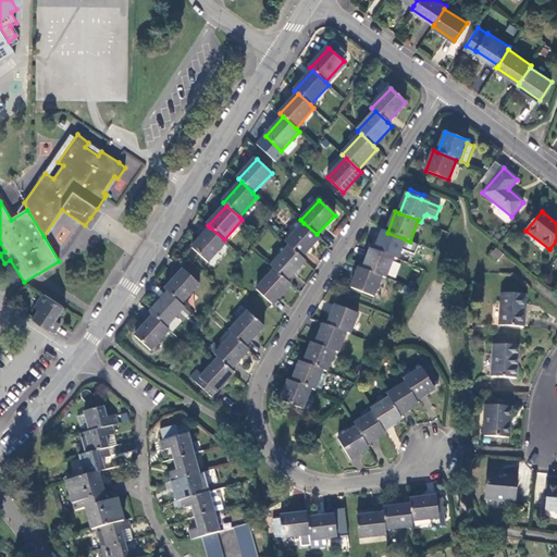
[(304,223),(285,243),(289,246),(301,258),(321,238),(317,234),(304,223)]
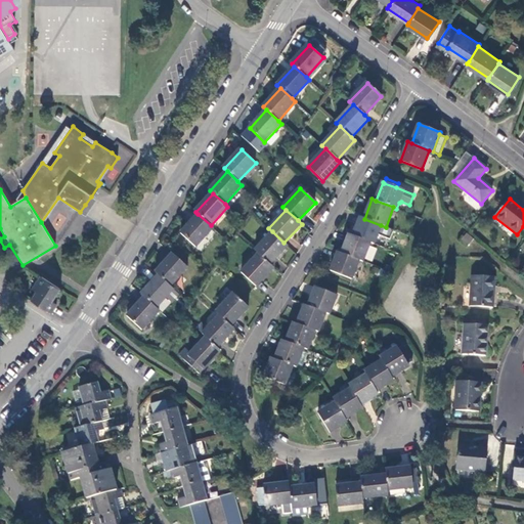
[(197,247),(213,227),(211,225),(198,214),(182,232),(197,247)]
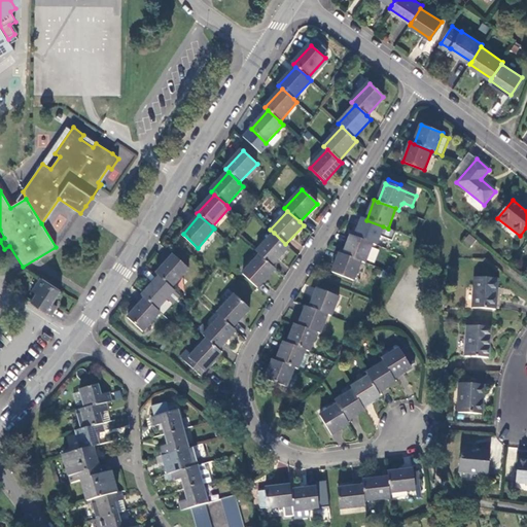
[(363,218),(356,238),(373,244),(376,245),(383,226),(366,220),(363,218)]
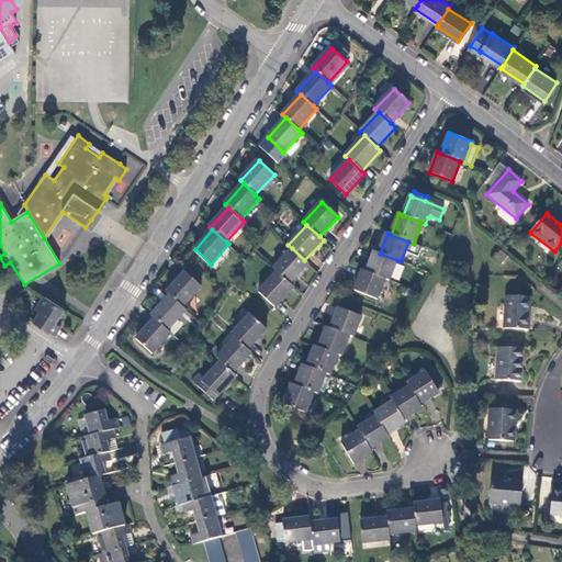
[(292,248),(273,269),(277,272),(290,284),(308,263),(304,260),(292,248)]
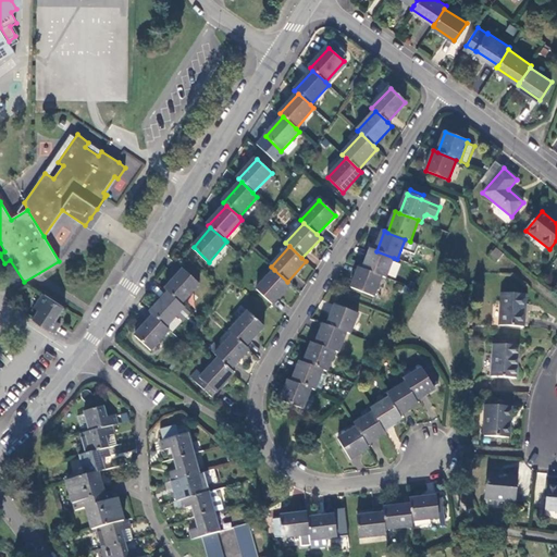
[(497,248),(491,256),(497,261),(505,254),(497,248)]
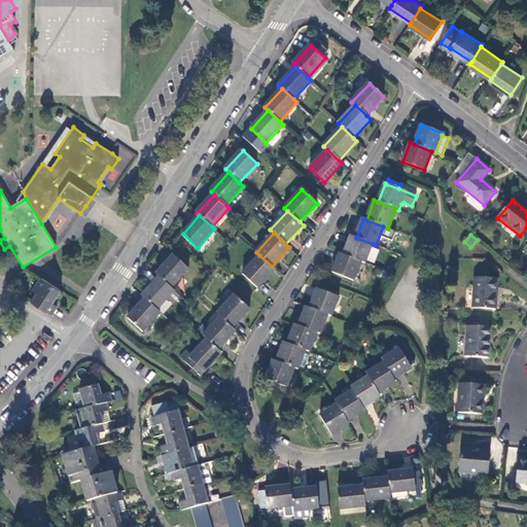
[(352,236),(345,255),(361,262),(366,264),(373,244),(356,238),(352,236)]
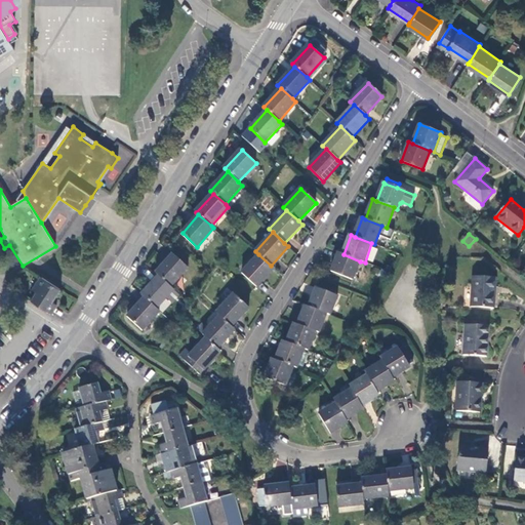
[(353,280),(360,261),(344,254),(339,253),(332,273),(353,280)]
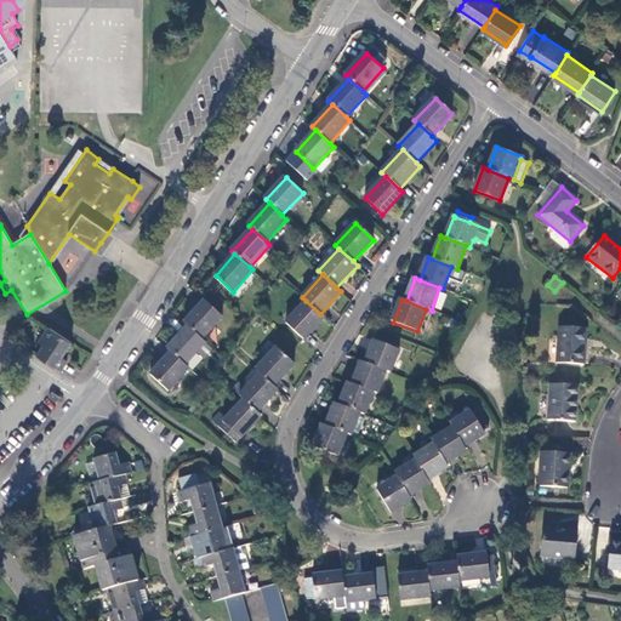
[(206,301),(186,325),(188,328),(203,341),(224,317),(206,301)]
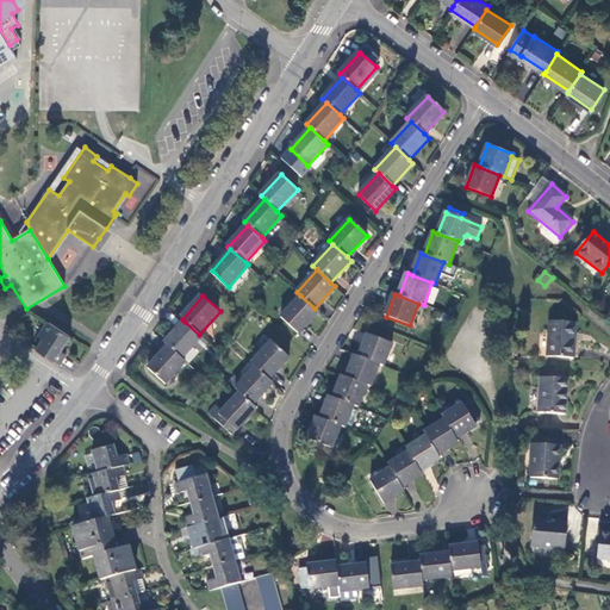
[(298,332),(318,311),(315,309),(300,296),(281,317),(298,332)]
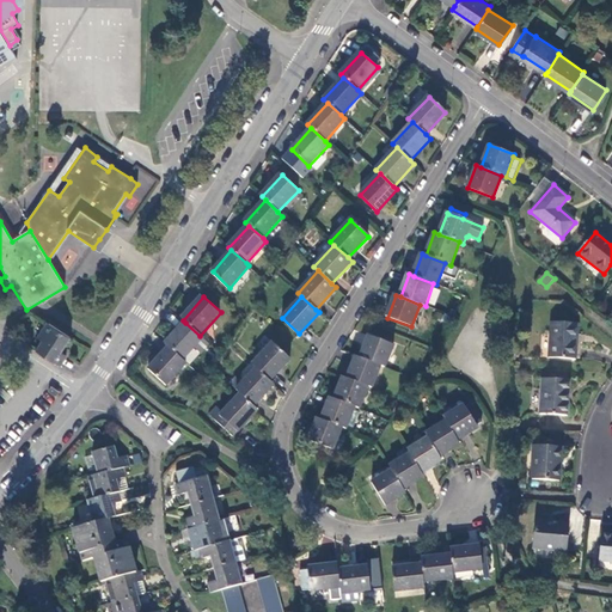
[(185,323),(166,344),(170,348),(183,361),(194,349),(203,338),(200,336),(185,323)]
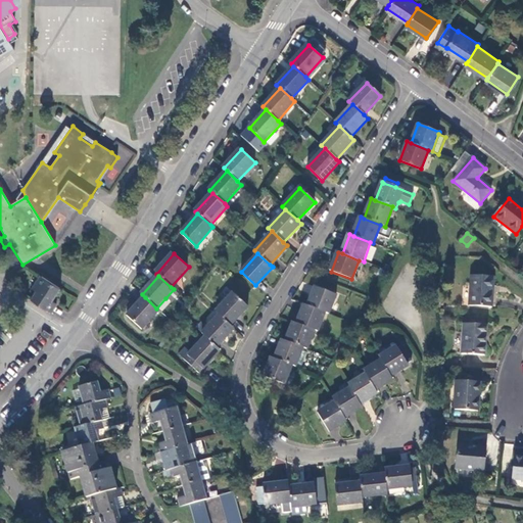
[(492,307),(494,277),(471,276),(469,306),(492,307)]
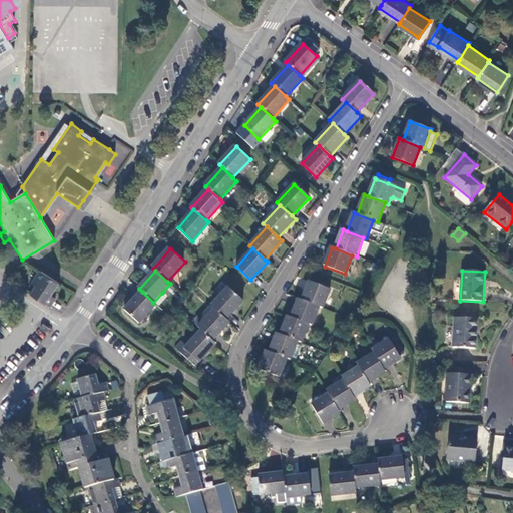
[(50,296),(58,284),(39,272),(31,284),(34,287),(29,294),(49,307),(54,299),(50,296)]
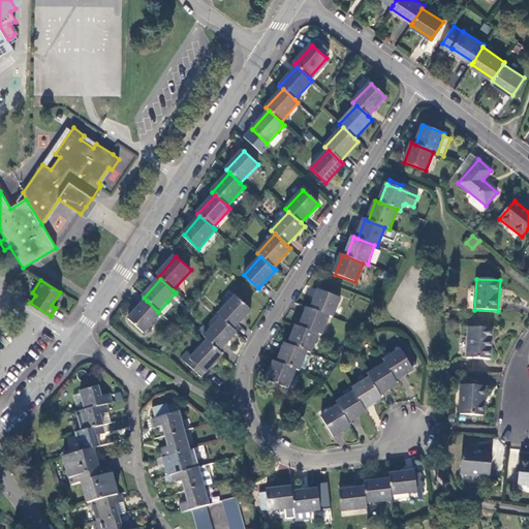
[(319,290),(313,310),(330,316),(333,318),(340,299),(319,290)]
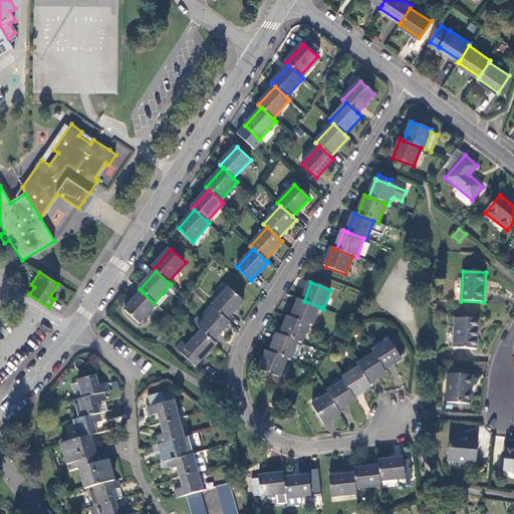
[(168,296),(176,288),(171,284),(163,293),(168,296)]
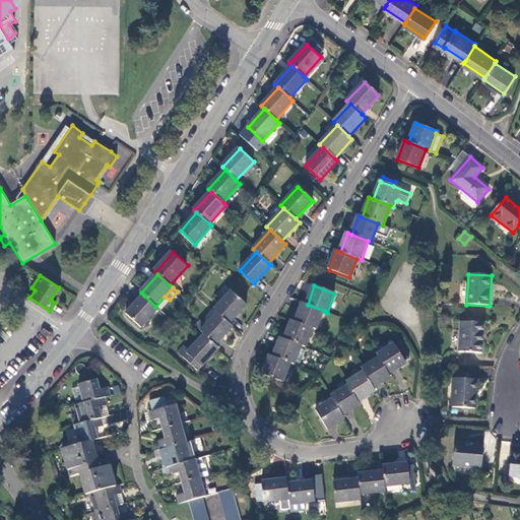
[(233,291),(215,310),(217,313),(230,324),(247,305),(233,291)]
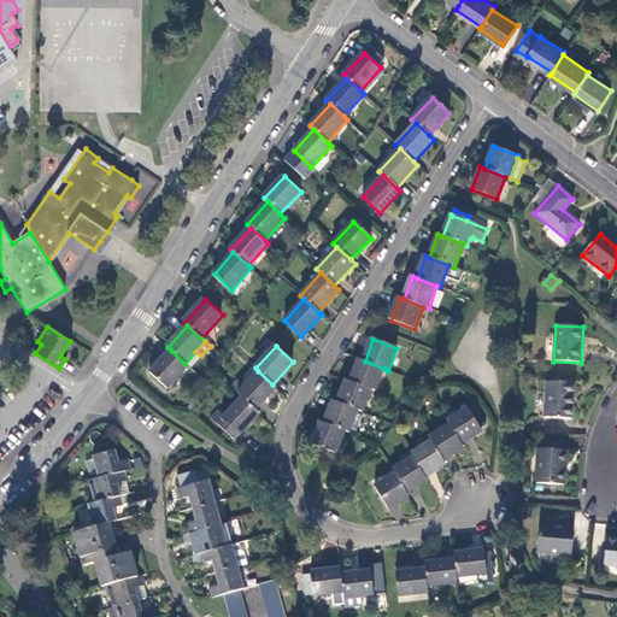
[(168,388),(188,366),(184,364),(171,351),(151,372),(168,388)]
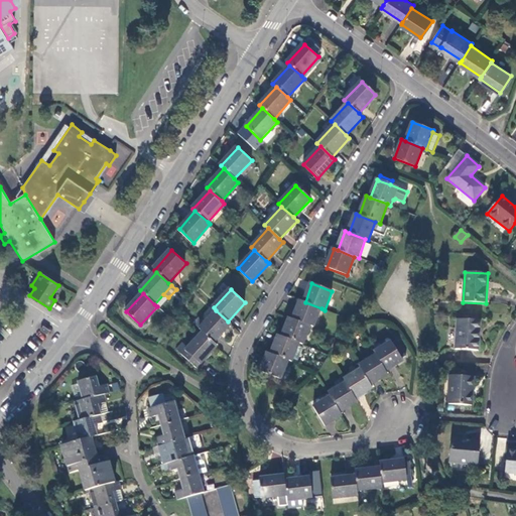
[(301,300),(294,319),(310,326),(314,328),(321,308),(305,302),(301,300)]
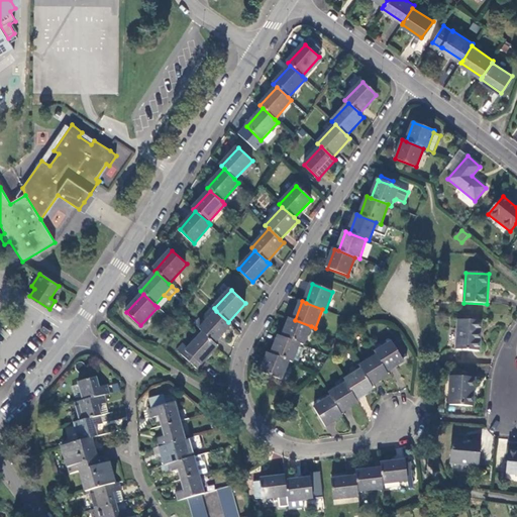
[(199,329),(203,332),(214,342),(231,324),(228,322),(216,311),(204,323),(199,318),(194,324),(199,329)]
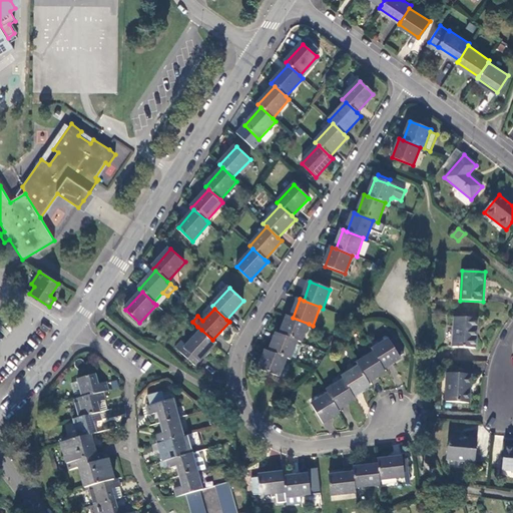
[(289,316),(282,335),(298,342),(302,343),(309,324),(293,318),(289,316)]
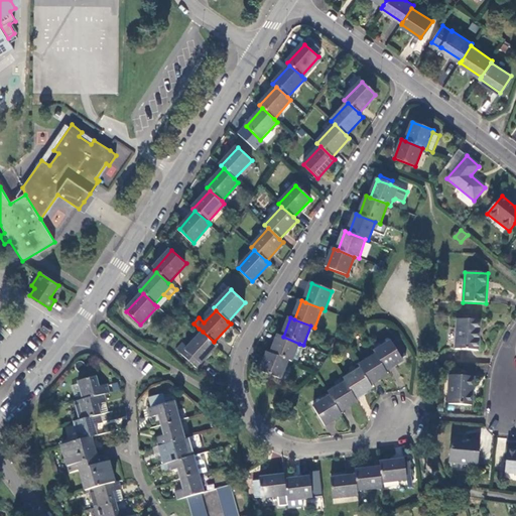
[(480,320),(458,318),(456,349),(479,351),(480,320)]
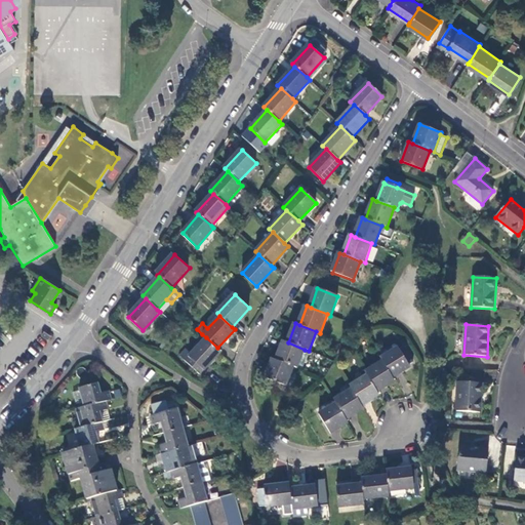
[(51,335),(43,331),(40,335),(48,340),(51,335)]
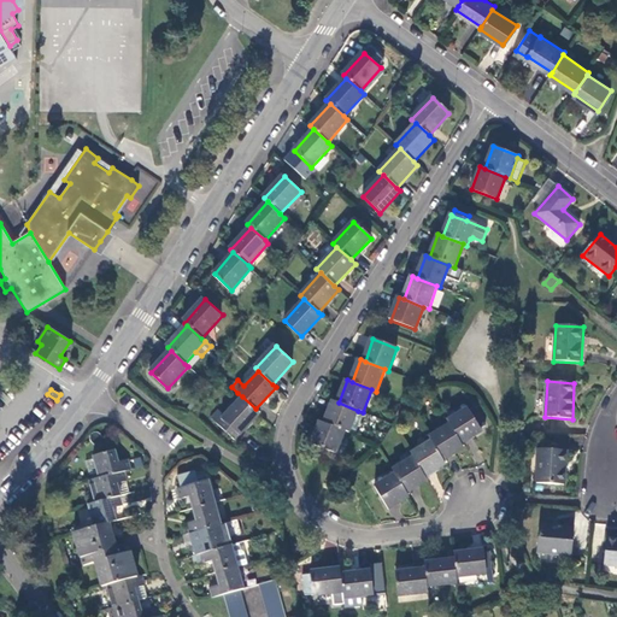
[(234,441),(259,412),(256,409),(242,397),(224,416),(217,410),(210,417),(234,441)]
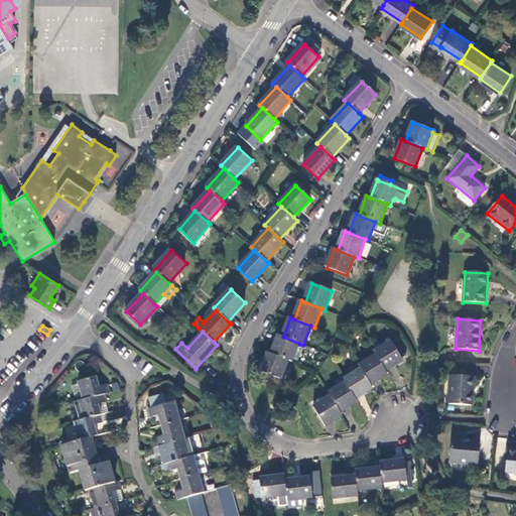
[(279,335),(272,354),(288,361),(292,362),(293,360),(298,347),(299,344),(283,337),(279,335)]
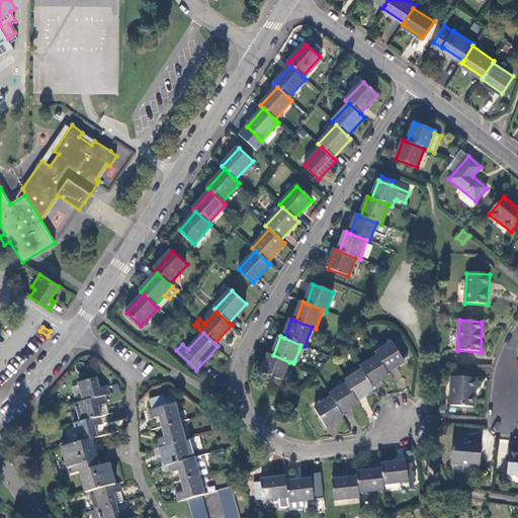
[(393,342),(375,353),(377,356),(387,372),(405,361),(404,359),(408,357),(399,342),(395,344),(393,342)]
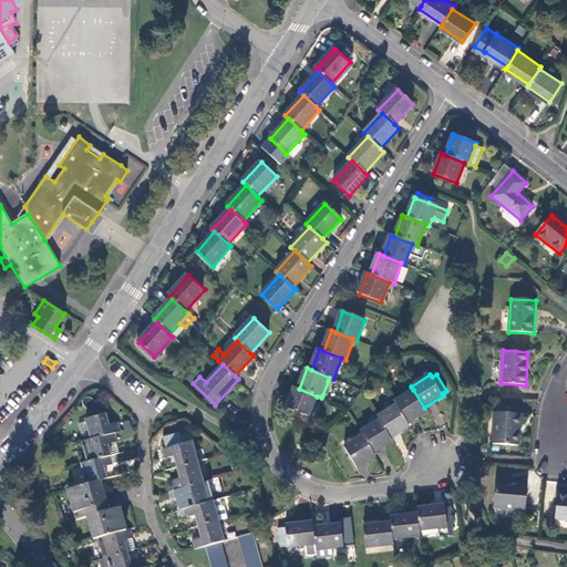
[(332,383),(328,381),(322,395),(328,398),(332,383)]
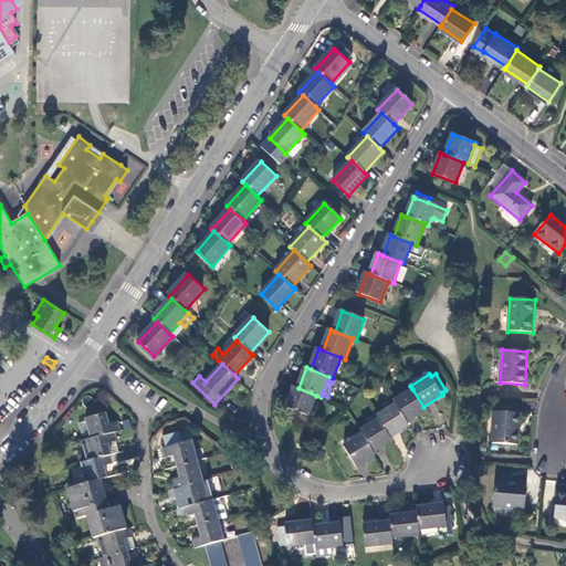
[(308,416),(316,396),(299,388),(294,387),(286,407),(308,416)]
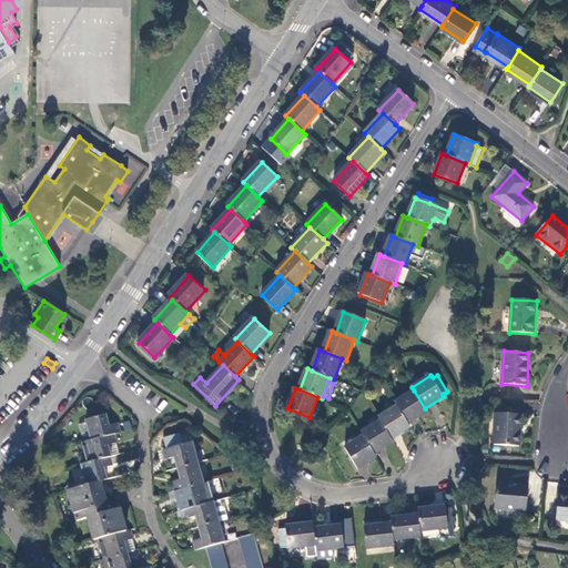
[(407,423),(426,411),(425,408),(414,391),(395,402),(397,405),(407,423)]
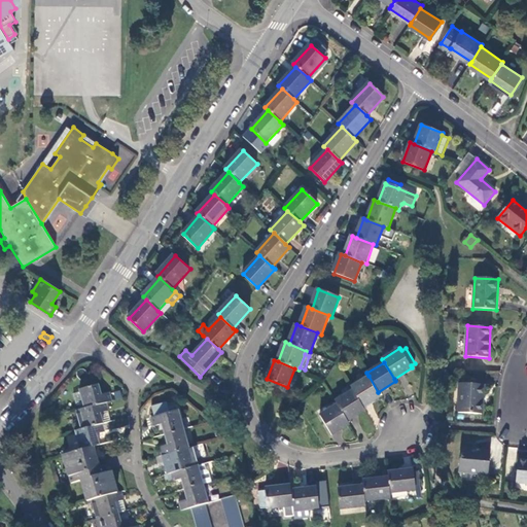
[(363,407),(380,395),(378,392),(369,376),(351,387),(353,390),(363,407)]
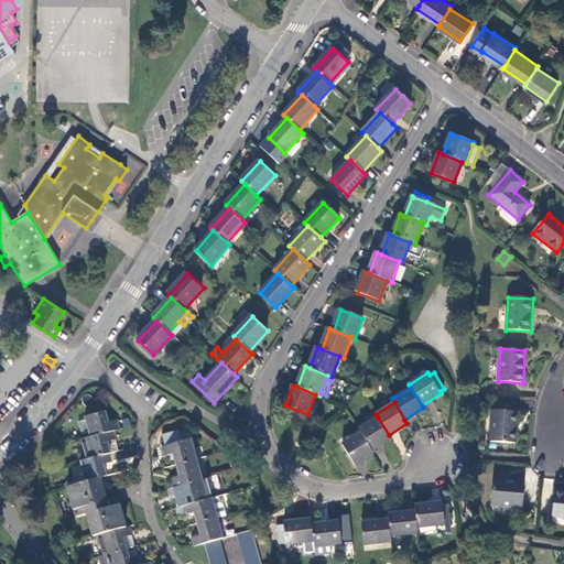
[(88,432),(90,437),(116,431),(121,429),(118,419),(107,421),(105,411),(84,416),(85,419),(88,432)]
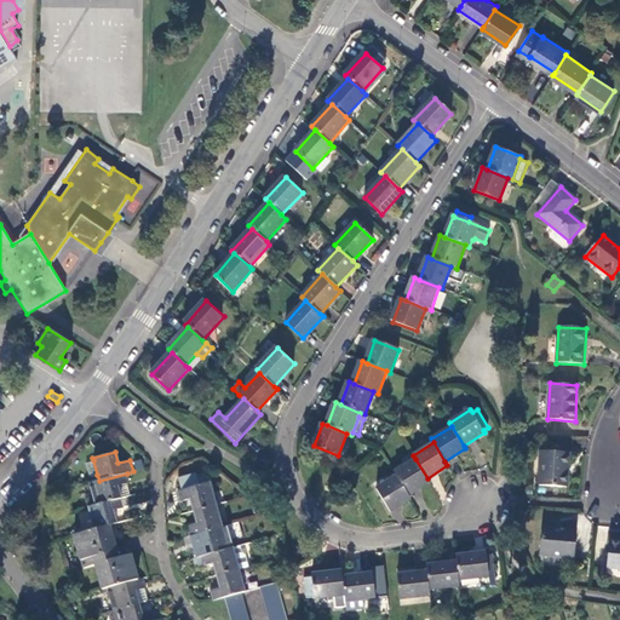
[(566,488),(568,454),(540,452),(538,487),(566,488)]
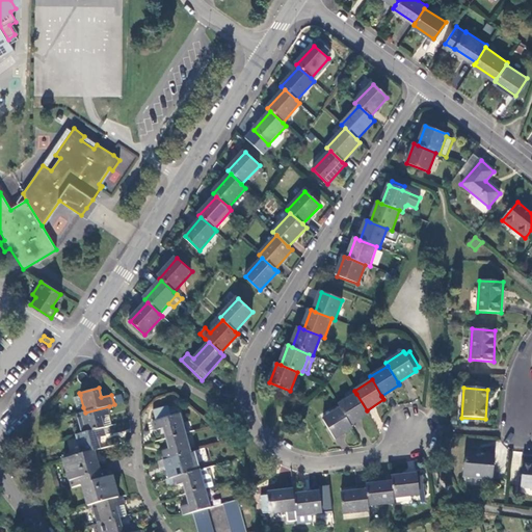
[(351,425),(369,414),(367,410),(356,394),(339,405),(341,408),(351,425)]
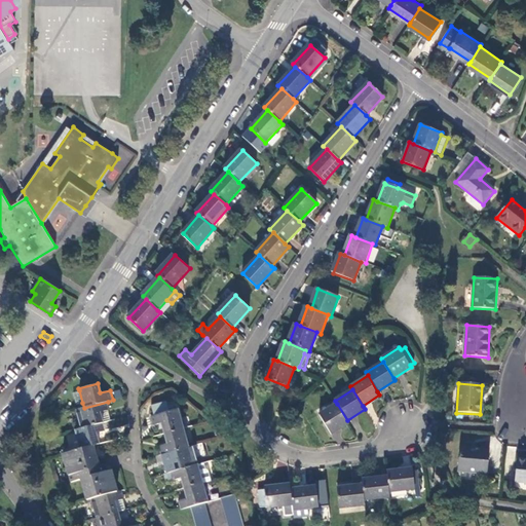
[(76,405),(82,403),(79,390),(72,392),(76,405)]
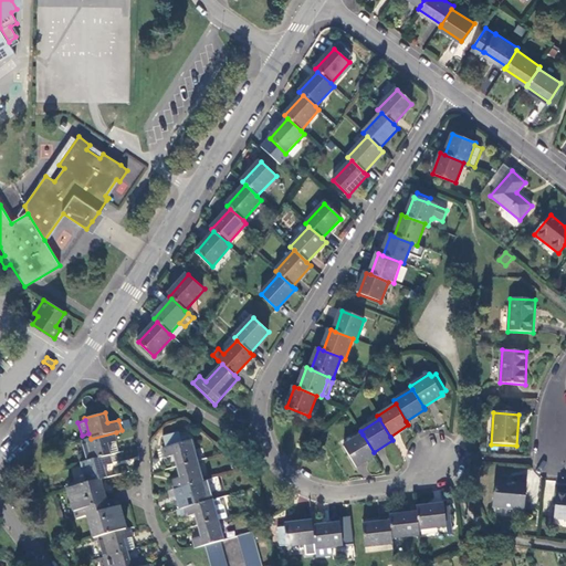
[(81,441),(86,461),(112,454),(109,443),(117,441),(118,440),(116,432),(91,439),(81,441)]
